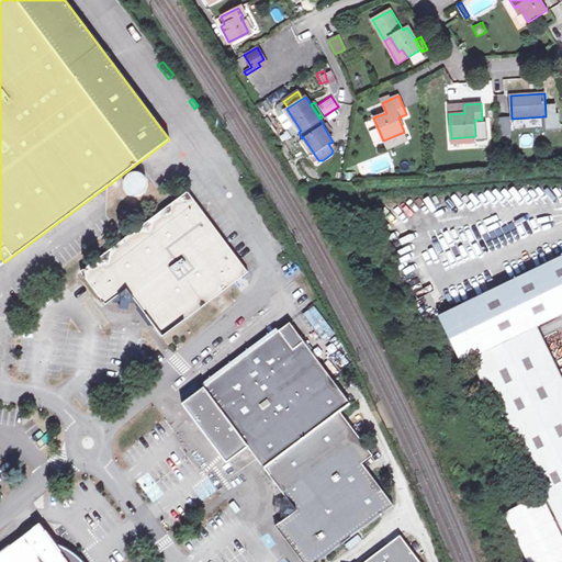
[(301,131),(287,109),(283,111),(294,130),(298,134),(299,132),(301,131)]
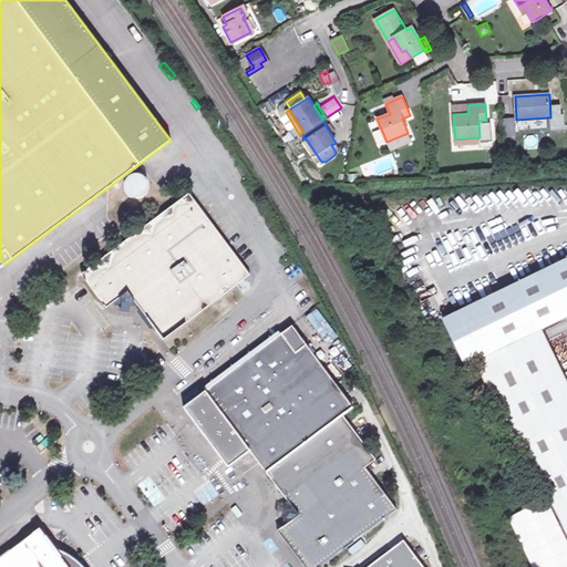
[(503,122),(504,135),(515,134),(514,121),(503,122)]
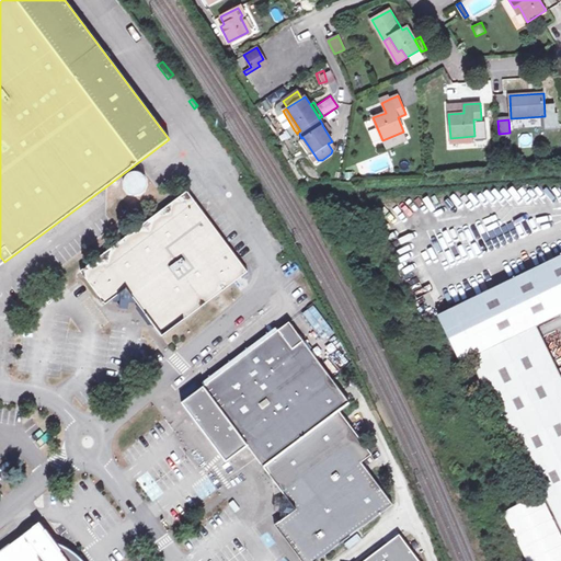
[(297,134),(294,129),(284,135),(289,144),(299,137),(297,134)]
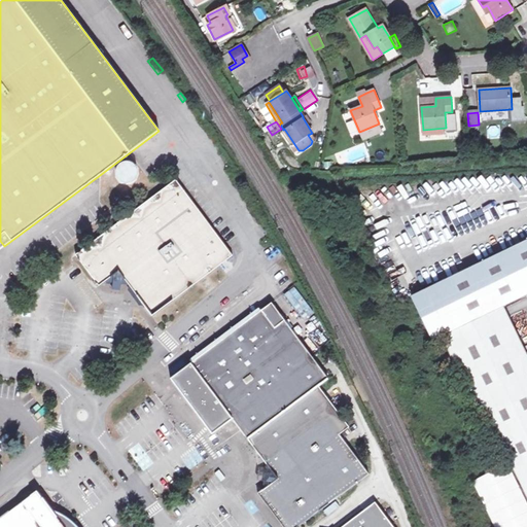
[(379,124),(359,132),(363,140),(383,132),(379,124)]
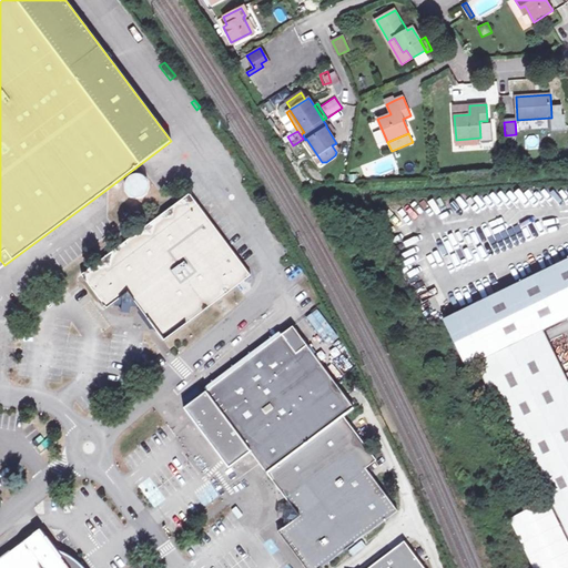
[(314,158),(317,155),(306,139),(305,140),(303,141),(314,158)]
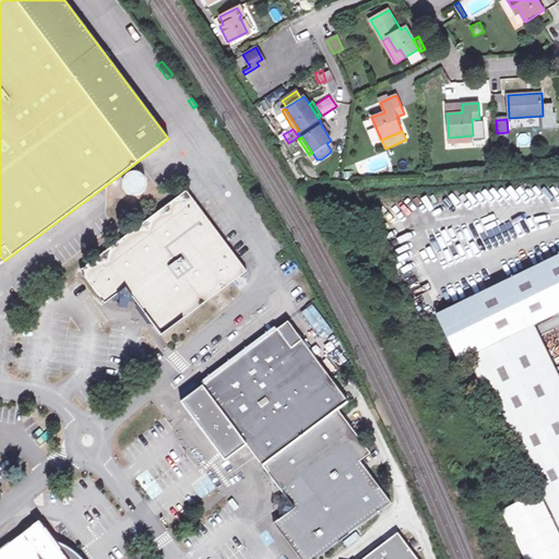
[(387,154),(355,161),(359,176),(390,169),(387,154)]
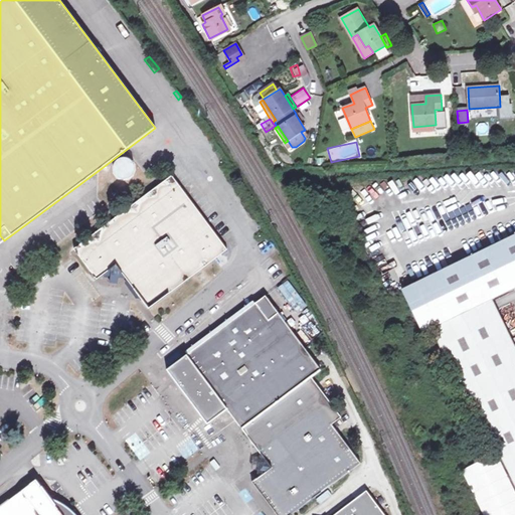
[(112,170),(115,175),(118,177),(121,179),(126,178),(130,177),(134,173),(136,169),(136,164),(133,160),(129,158),(122,158),(115,161),(113,164),(112,170)]
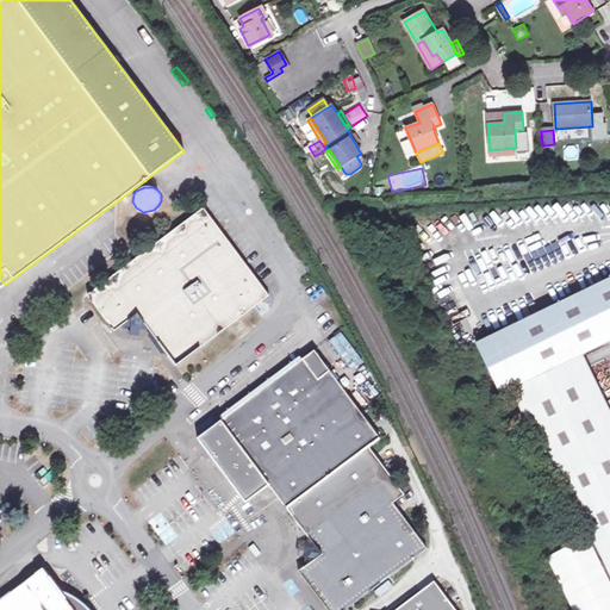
[(131,329),(139,330),(151,332),(163,349),(176,366),(269,296),(204,209),(185,223),(88,296),(114,331),(120,327),(131,329)]
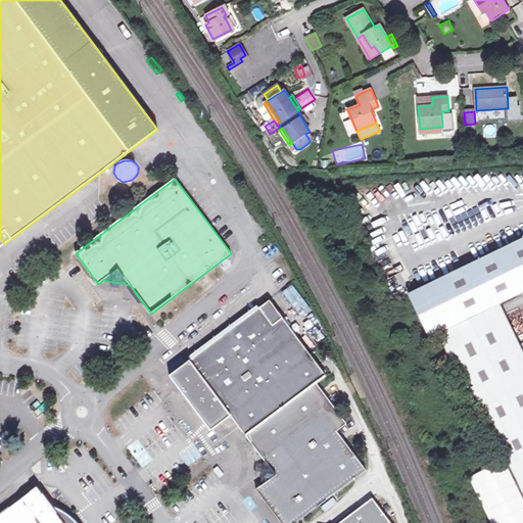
[(444,331),(500,444),(522,492),(522,368),(493,307),(500,304),(522,292),(522,238),(409,294),(430,337),(438,333),(444,331)]
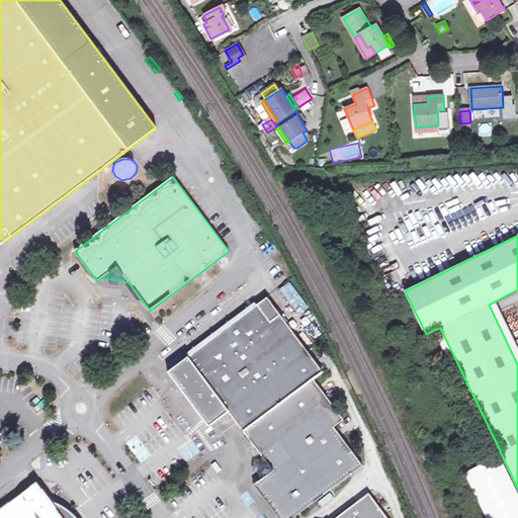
[(289,281),(279,289),(297,314),(308,307),(289,281)]
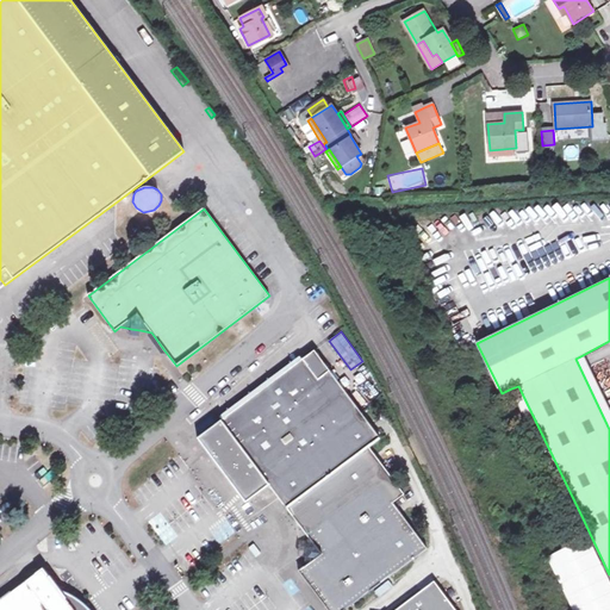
[(255,496),(269,485),(350,425),(362,416),(313,352),(198,439),(232,485),(242,478),(248,486),(255,496)]
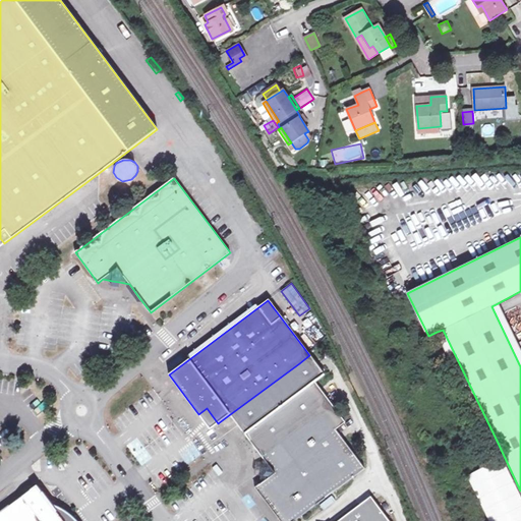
[(491,306),(520,366),(520,350),(498,303),(491,306)]
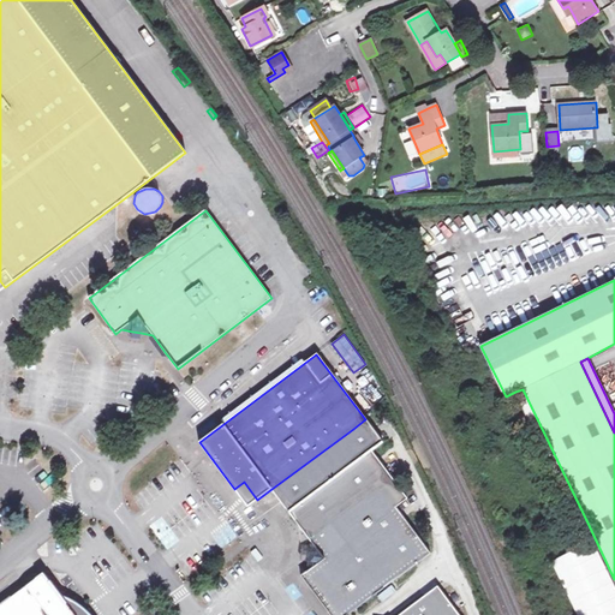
[(523,389),(515,392),(580,526),(587,523),(523,389)]
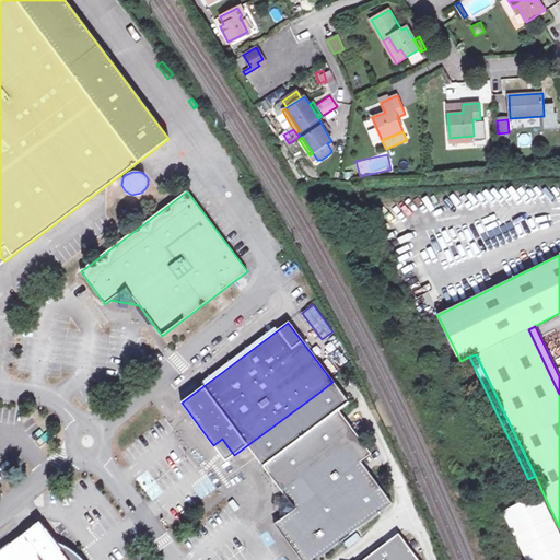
[(268,474),(345,418),(339,410),(349,403),(333,382),(322,391),(247,445),(258,459),(268,474)]
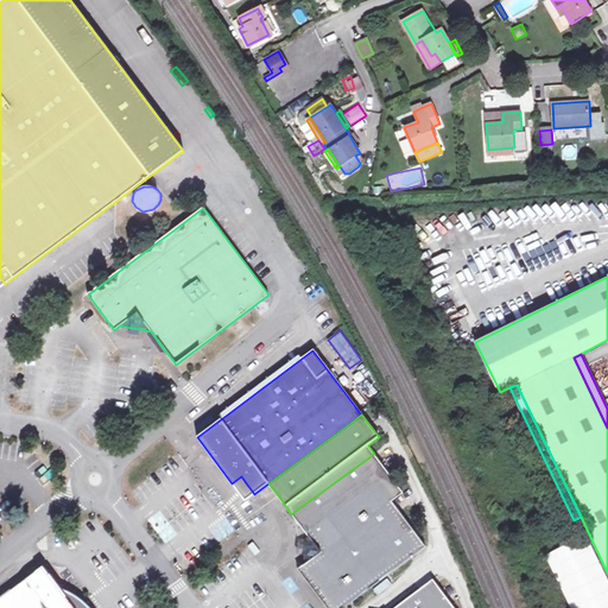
[(308,536),(391,476),(374,454),(291,514),(301,526),(308,536)]
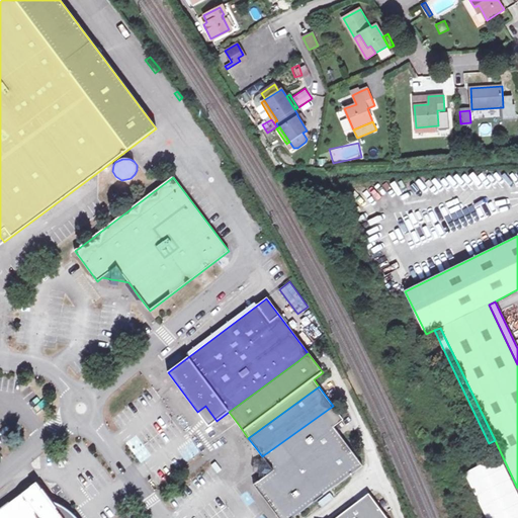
[(205,406),(197,412),(209,427),(217,421),(210,413),(205,406)]
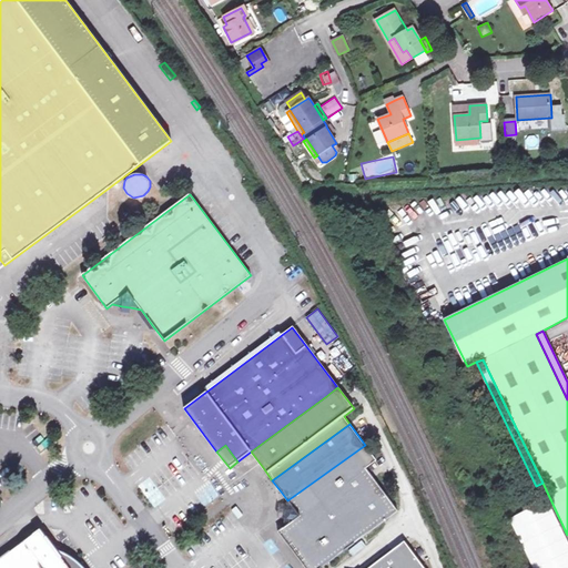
[(365,445),(287,500),(286,508),(285,513),(284,518),(283,528),(279,531),(304,567),(321,567),(398,511),(366,468),(376,460),(365,445)]
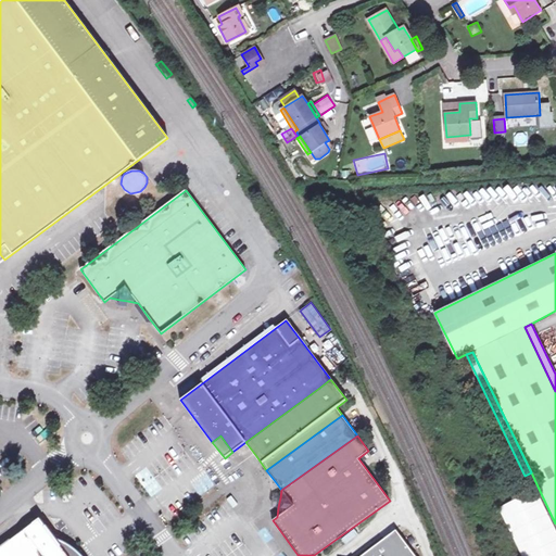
[(0,555),(77,555),(76,554),(71,551),(65,547),(58,544),(39,519),(0,547),(0,555)]
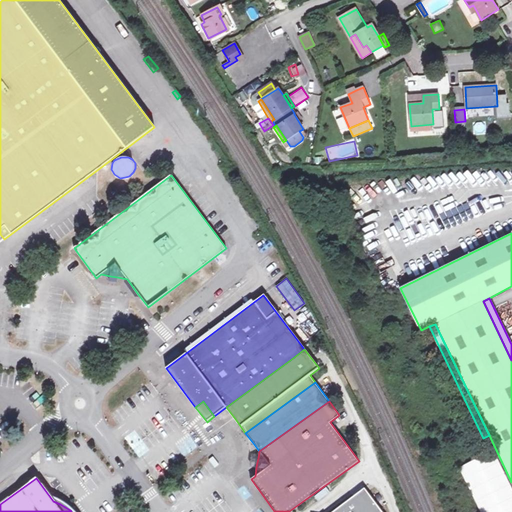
[(381,511),(364,488),(331,511),(381,511)]
